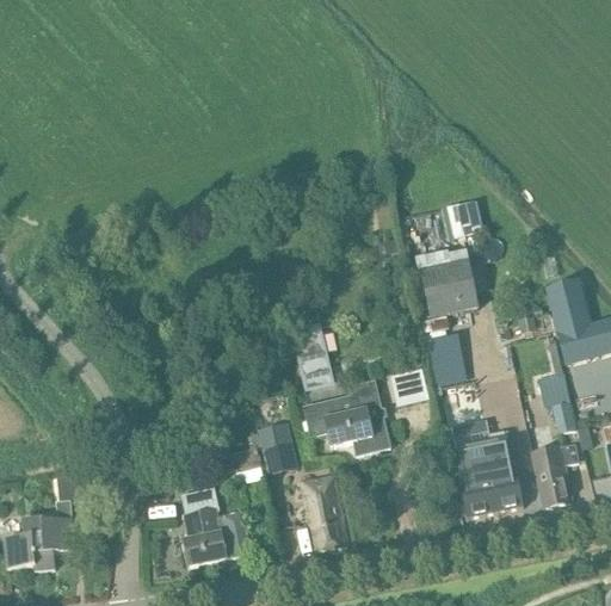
[(455,235),(485,232),(481,198),(451,202),(455,235)]
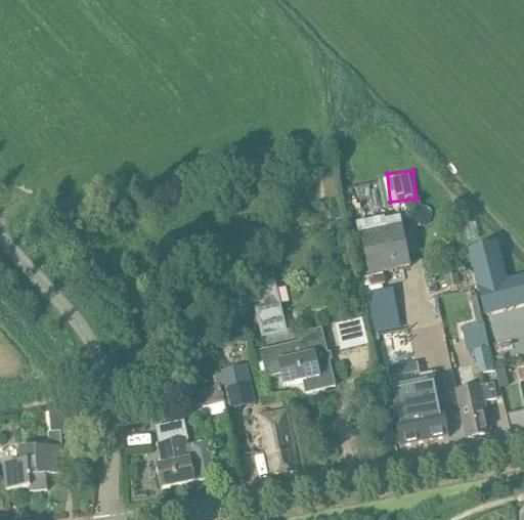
[(410,264),(401,223),(360,232),(369,273),(410,264)]
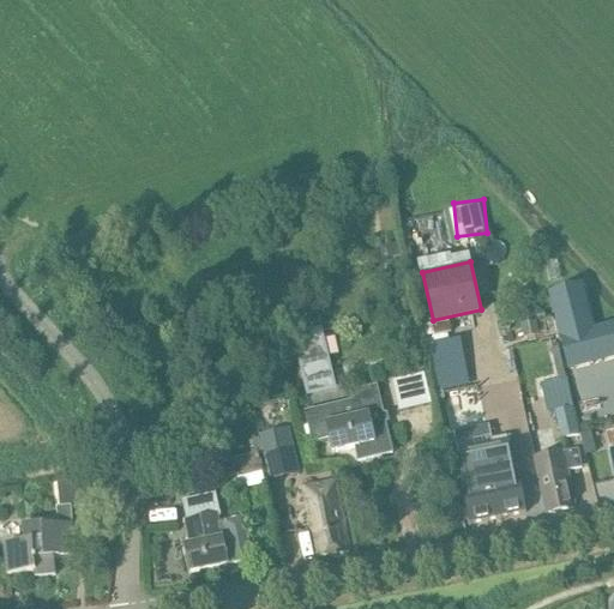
[(546,285),(565,362),(613,349),(613,325),(612,315),(590,320),(579,277),(546,285)]
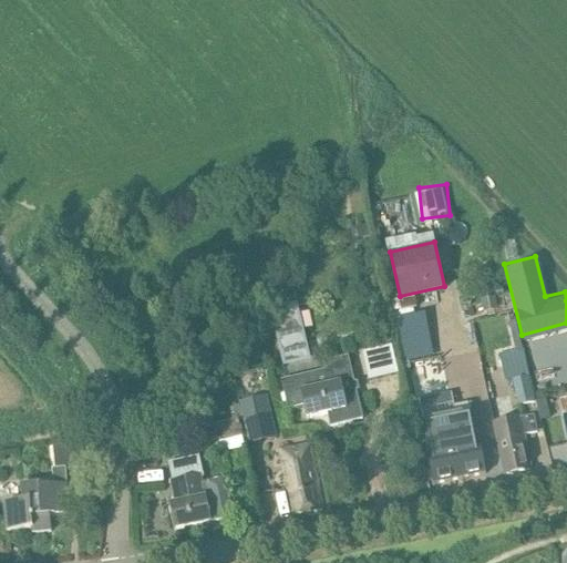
[(400,304),(412,365),(437,359),(426,298),(400,304)]
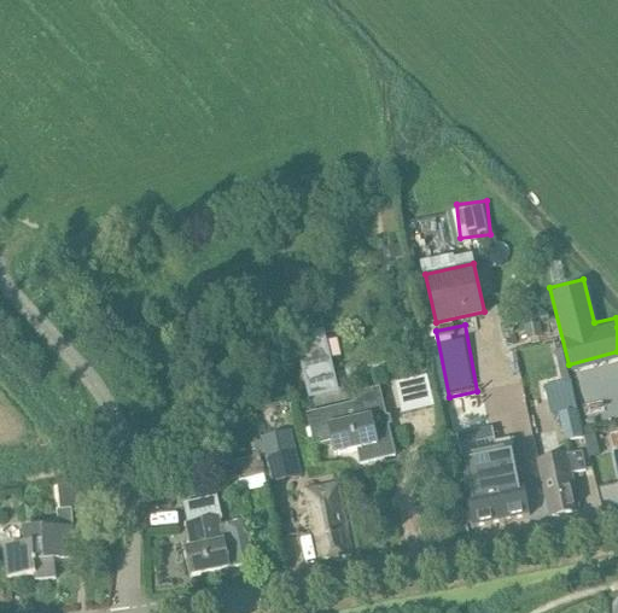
[(298,357),(309,397),(339,389),(324,326),(293,334),(293,332),(280,336),(287,360),(298,357)]
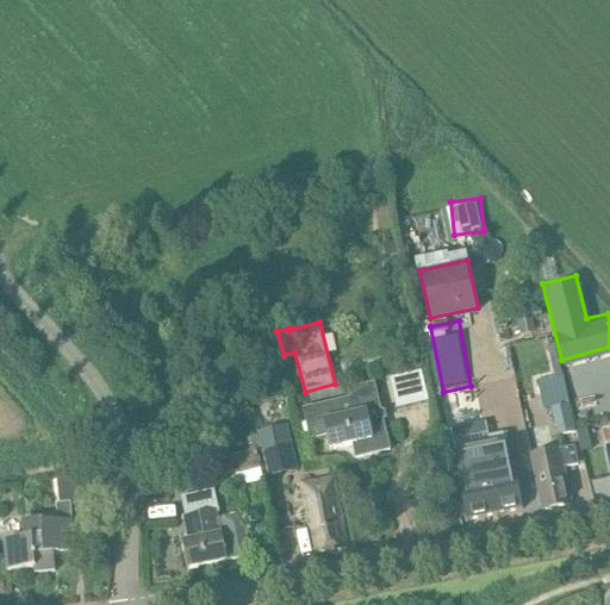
[(390,375),(397,405),(428,398),(421,368),(390,375)]
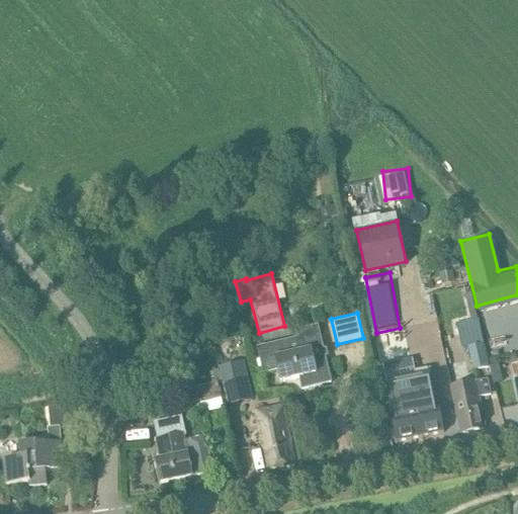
[(467,344),(473,368),(489,364),(477,313),(455,318),(462,346),(467,344)]
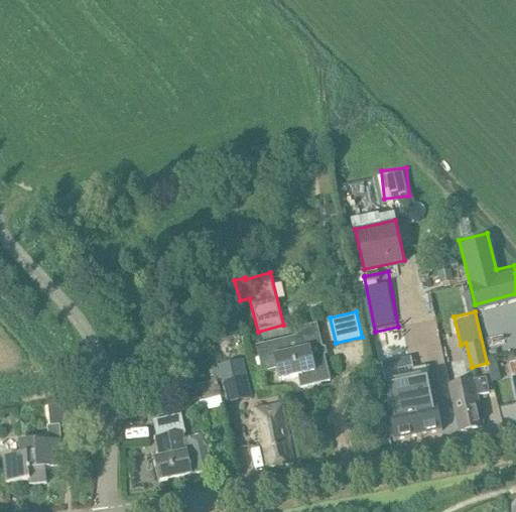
[(481,318),(488,347),(499,344),(492,315),(481,318)]
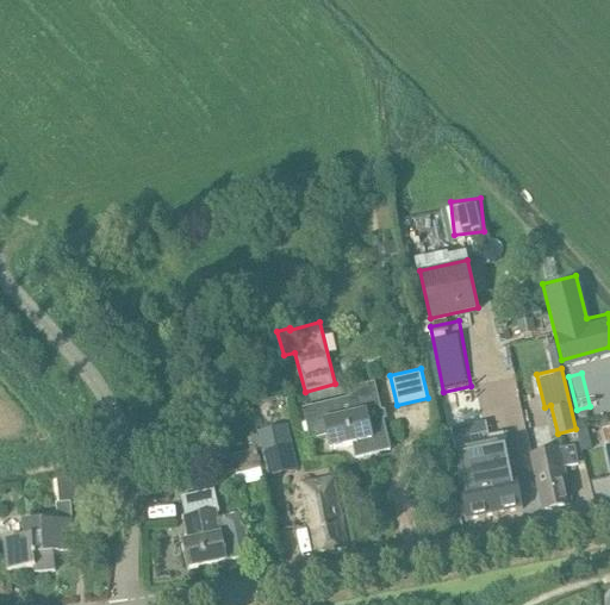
[(352,440),(355,454),(391,446),(374,378),(348,384),(350,393),(302,404),(310,436),(328,431),(330,444),(352,440)]
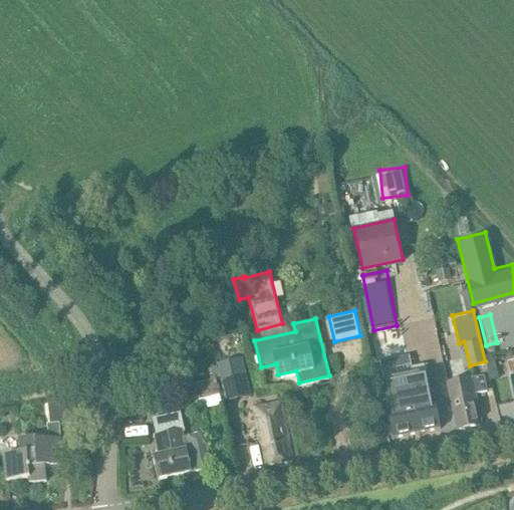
[(220,374),(226,400),(251,394),(242,354),(217,361),(217,363),(216,363),(219,374),(220,374)]
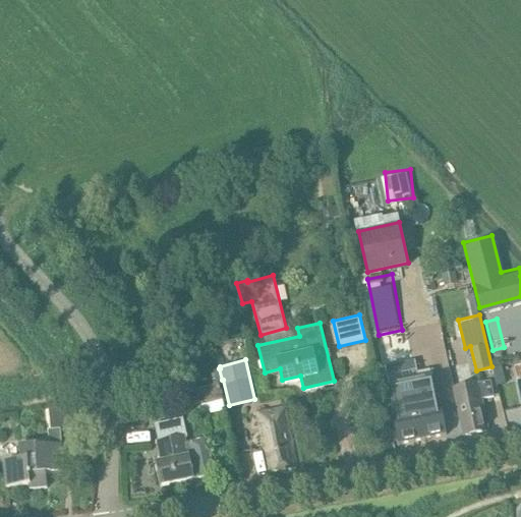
[(190,386),(196,413),(225,407),(219,381),(222,380),(219,368),(211,370),(213,381),(190,386)]
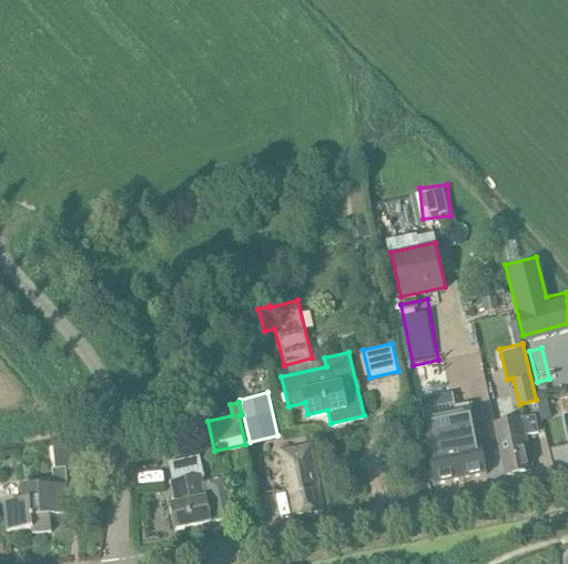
[(421,418),(434,480),(487,469),(475,406),(421,418)]
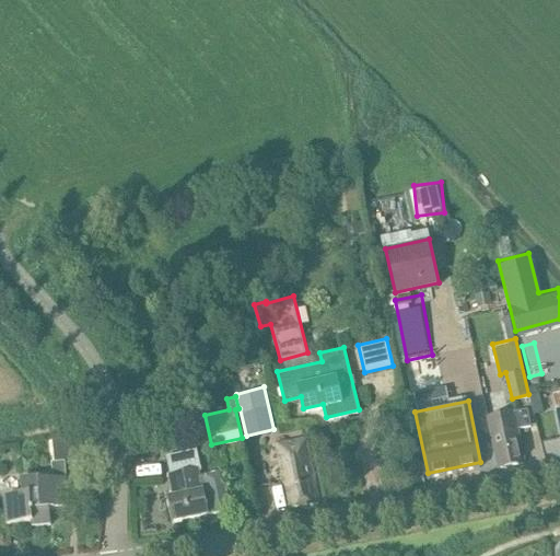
[(487,414),(498,465),(524,460),(517,427),(532,424),(527,406),(513,409),(513,408),(487,414)]
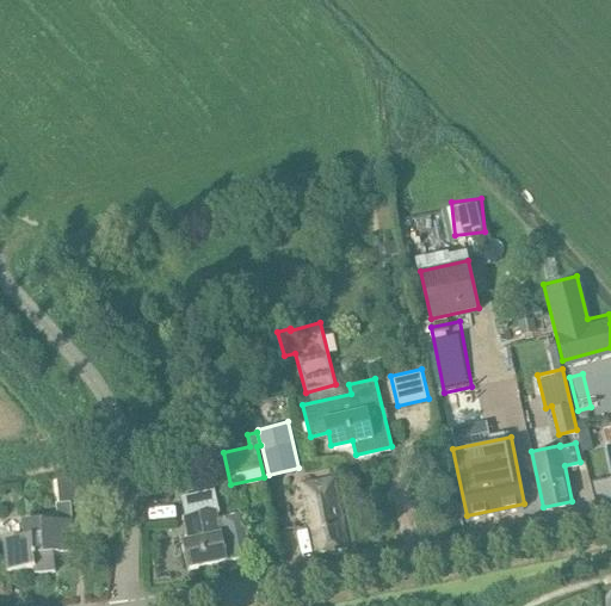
[(88,471),(57,474),(60,501),(91,499),(88,471)]
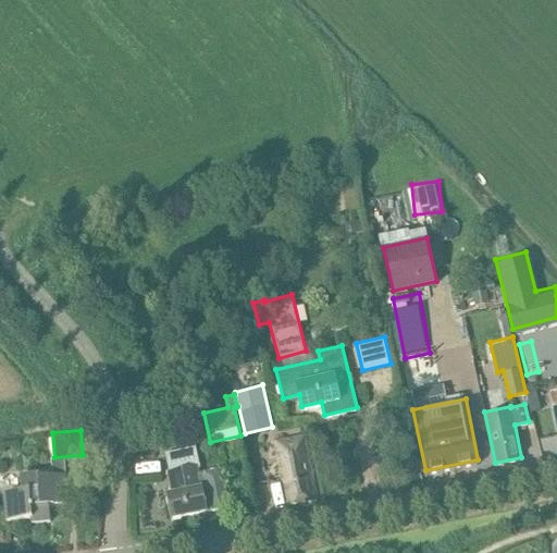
[(279,456),(287,501),(318,494),(309,451),(305,431),(274,437),(279,456)]
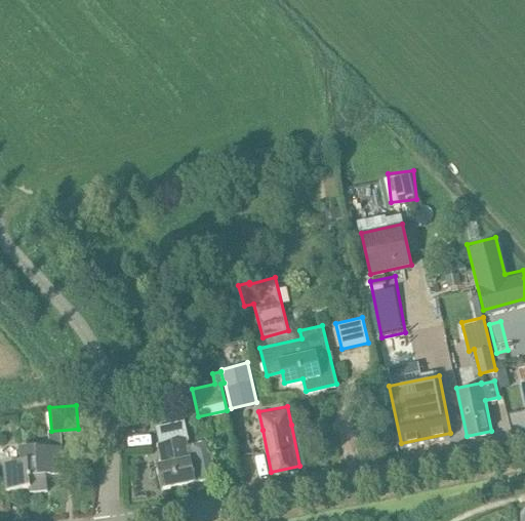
[(157,463),(162,486),(215,475),(208,439),(189,443),(188,436),(184,418),(154,425),(162,462),(157,463)]
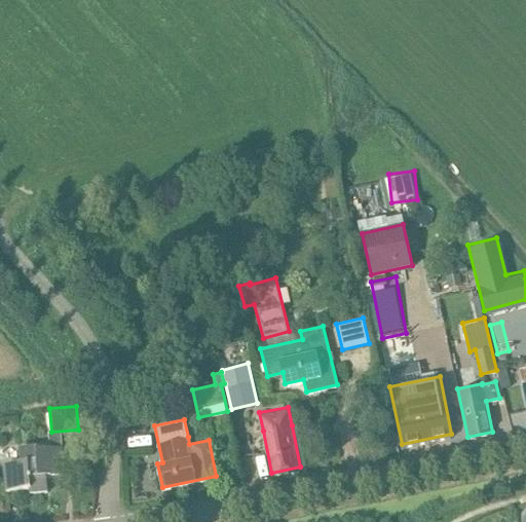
[(30,487),(31,490),(48,489),(47,474),(63,473),(61,445),(38,447),(38,444),(17,446),(20,460),(4,461),(6,489),(30,487)]
